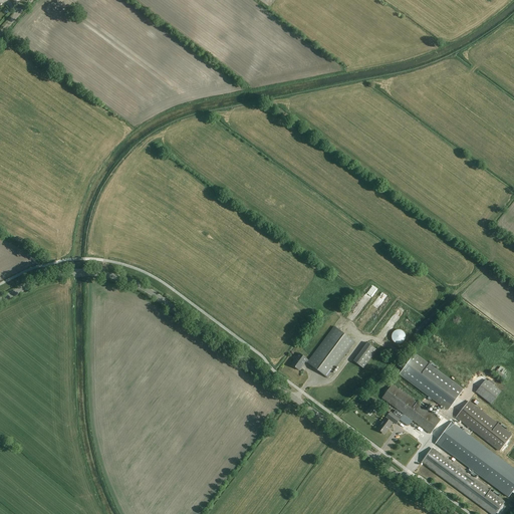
[(366,305),(379,289),(374,285),(361,300),(366,305)]
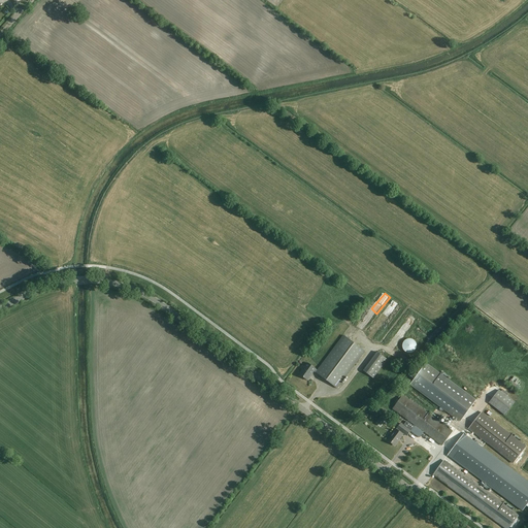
[(317,369),(314,367),(308,363),(299,374),(307,381),(315,371),(337,389),(365,352),(343,335),(317,370),(316,369),(317,369)]
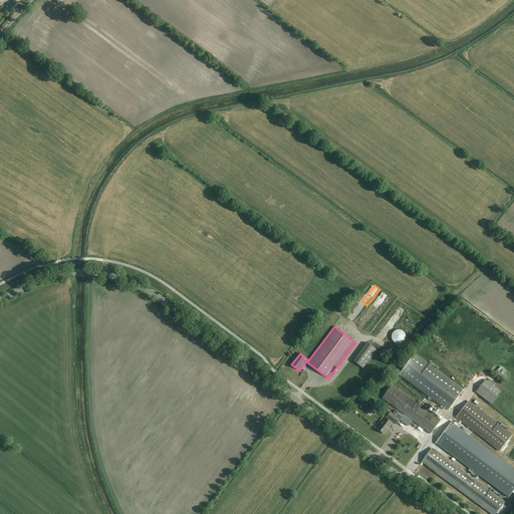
[(400,330),(398,330),(397,330),(396,330),(395,331),(394,331),(394,332),(393,333),(392,334),(392,335),(392,336),(392,337),(392,338),(392,339),(393,340),(393,341),(394,342),(395,342),(397,343),(398,343),(399,343),(401,343),(402,343),(403,342),(404,341),(405,340),(406,338),(406,337),(406,336),(405,334),(405,333),(404,332),(403,331),(402,330),(401,330),(400,330)]
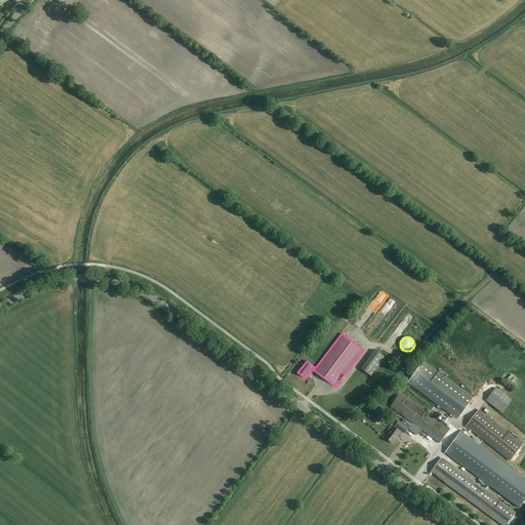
[(375,350),(361,368),(370,376),(386,357),(375,350)]
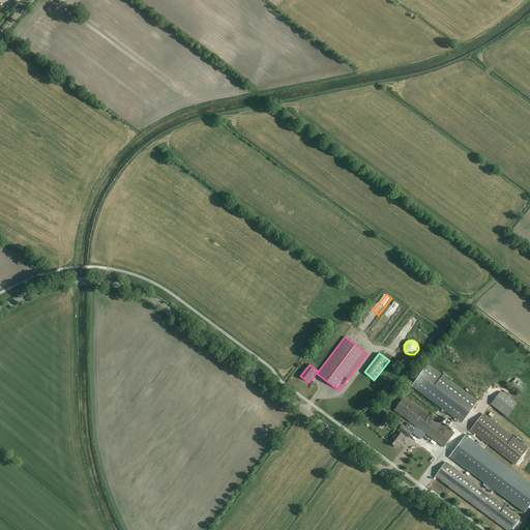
[(478,402),(429,364),(413,386),(463,423),(478,402)]
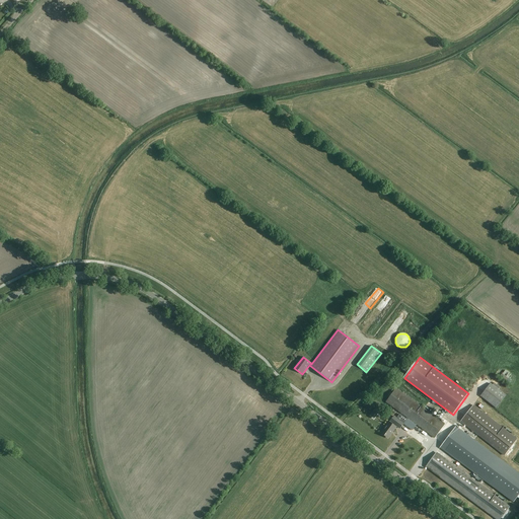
[(476,386),(484,390),(490,380),(483,376),(476,386)]
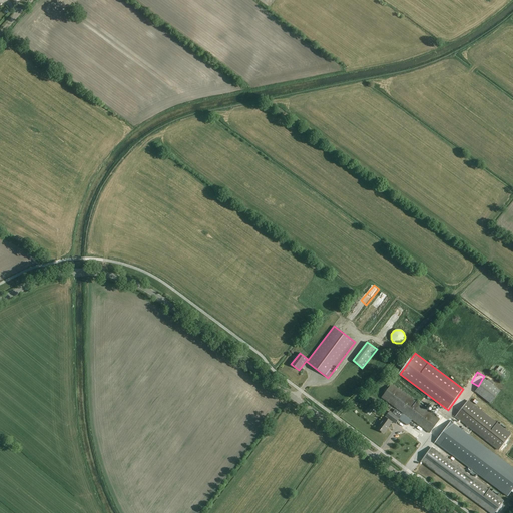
[(491,404),(500,391),(485,379),(475,392),(491,404)]
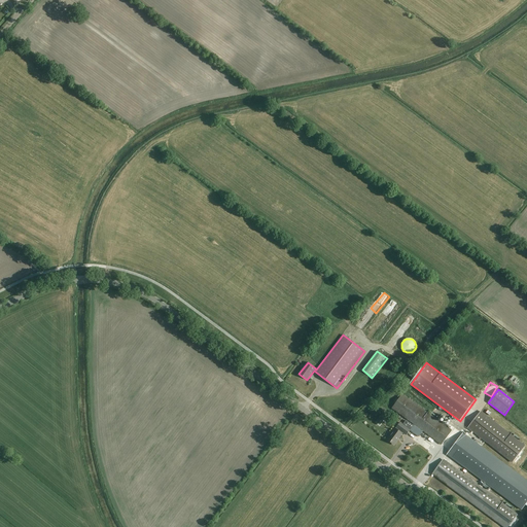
[(442,445),(452,430),(402,394),(392,409),(442,445)]
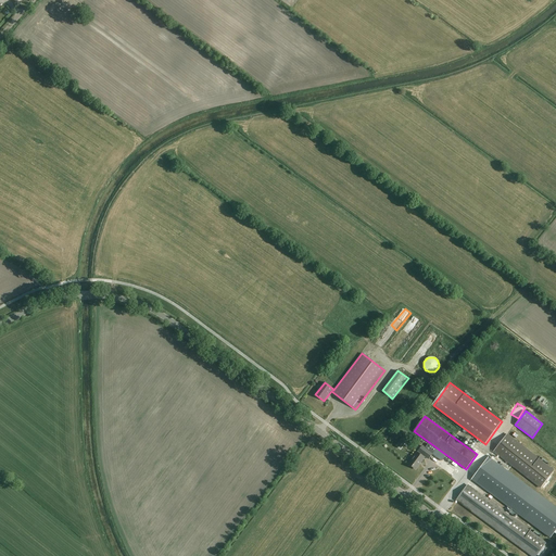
[(554,470),(507,434),(493,452),(540,489),(554,470)]
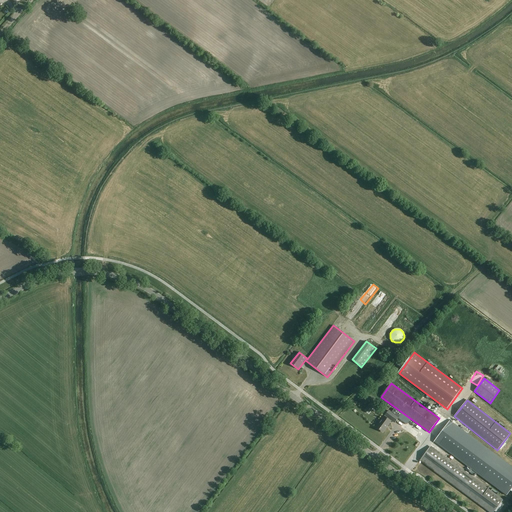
[(370,403),(365,410),(369,413),(374,406),(370,403)]
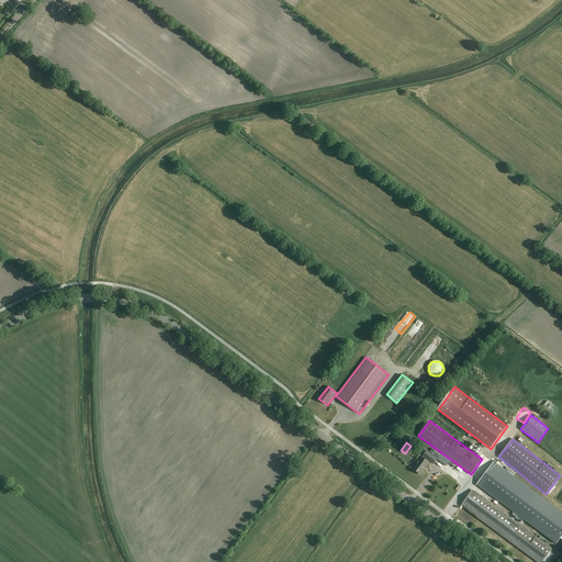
[(426,451),(420,459),(413,469),(420,474),(429,462),(433,464),(437,460),(426,451)]
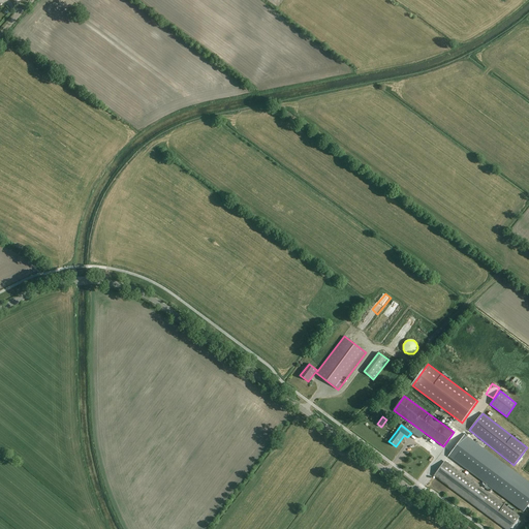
[(528,483),(465,435),(448,456),(524,511),(528,504),(528,483)]
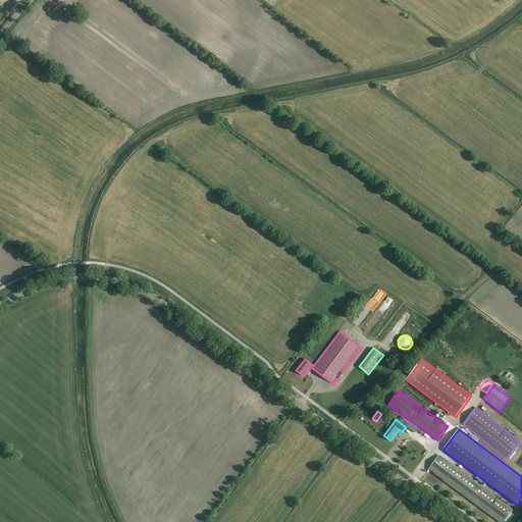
[(438,456),(428,469),(499,521),(502,521),(512,510),(438,456)]
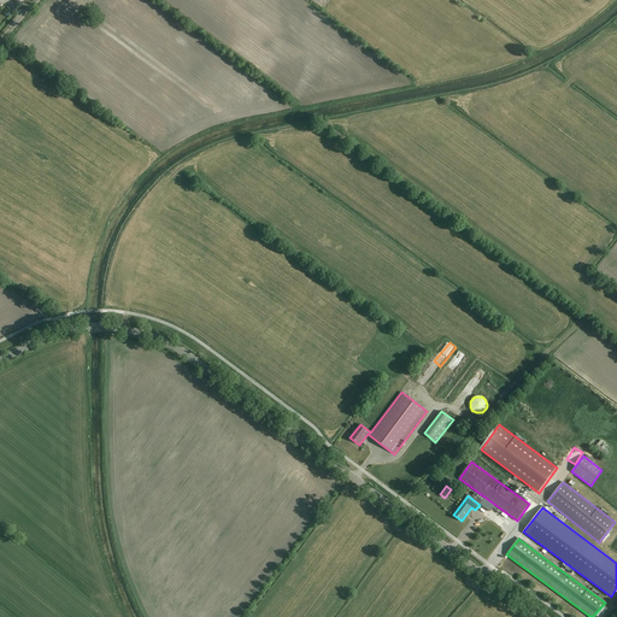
[(603,616),(609,610),(606,606),(595,616),(603,616)]
